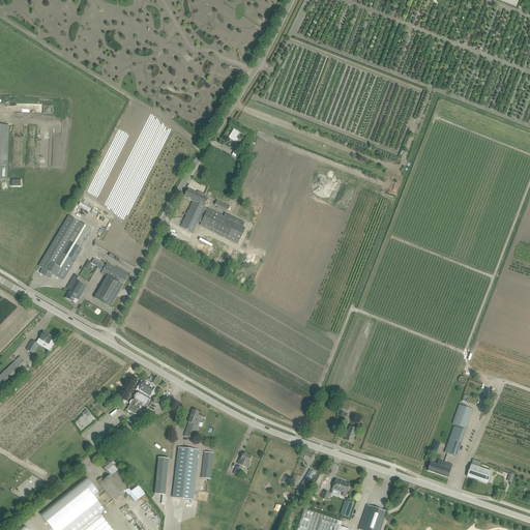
[(0,124),(0,162),(7,163),(9,125),(0,124)]
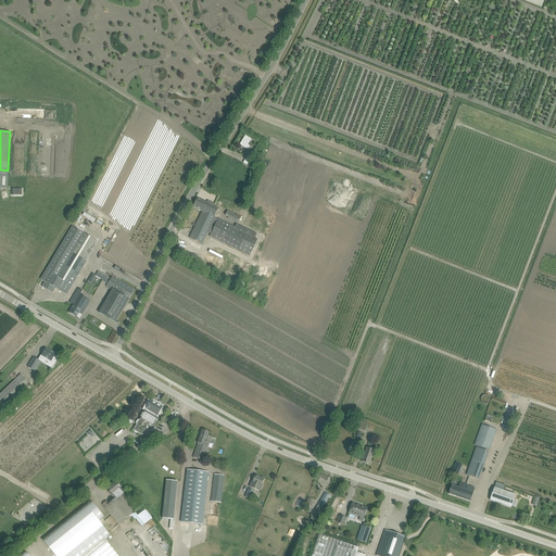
[(240,144),(244,148),(248,150),(250,147),(248,144),(251,140),(245,136),(240,144)]
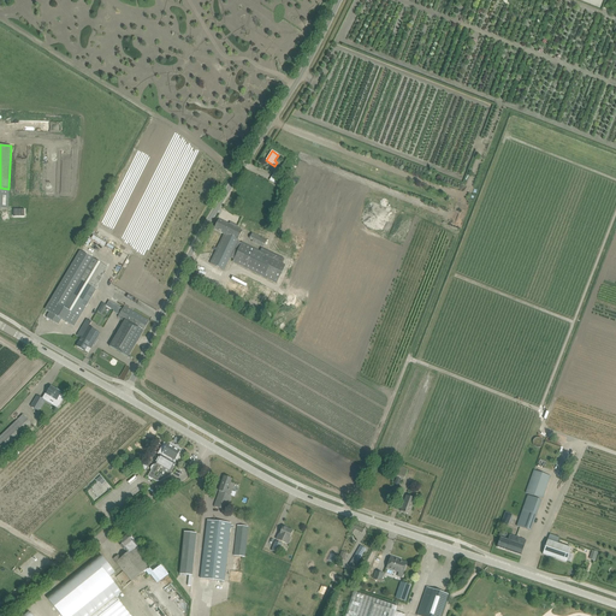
[(224,270),(230,256),(237,242),(242,231),(219,220),(214,230),(224,235),(209,264),(224,270)]
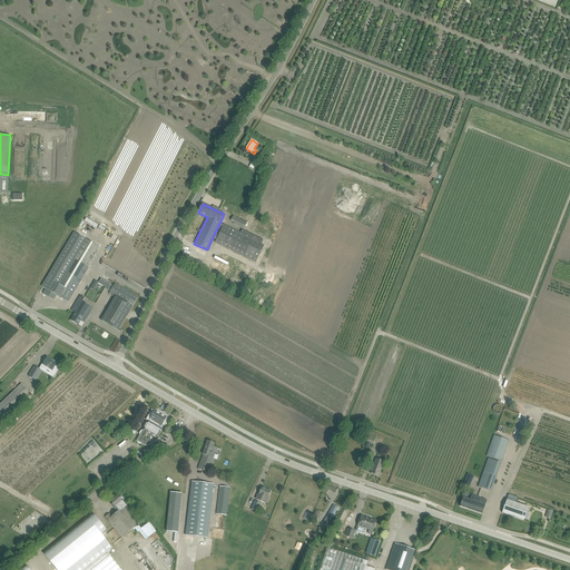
[(231,220),(245,227),(247,223),(233,216),(231,220)]
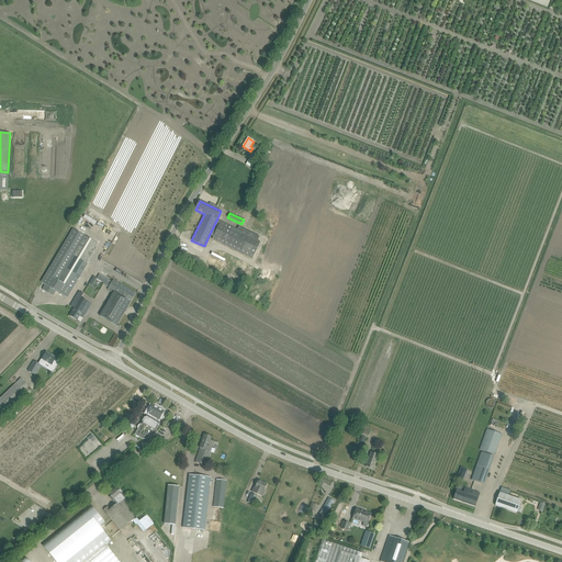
[(216,221),(210,234),(214,236),(212,239),(253,259),(261,242),(258,240),(260,236),(239,226),(237,231),(221,222),(216,221)]
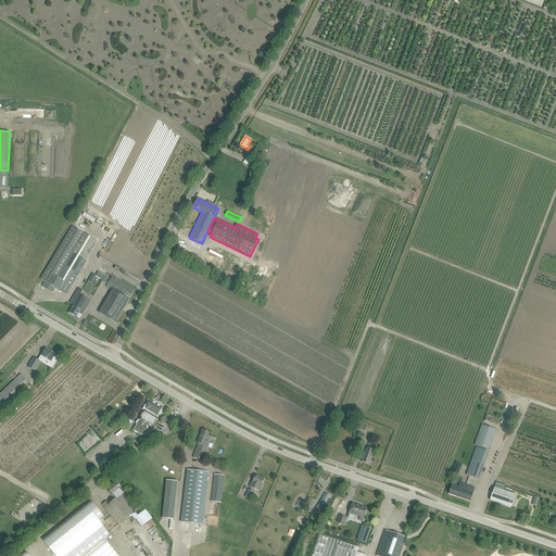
[(73,227),(41,280),(45,282),(42,287),(52,293),(55,289),(66,295),(98,242),(73,227)]
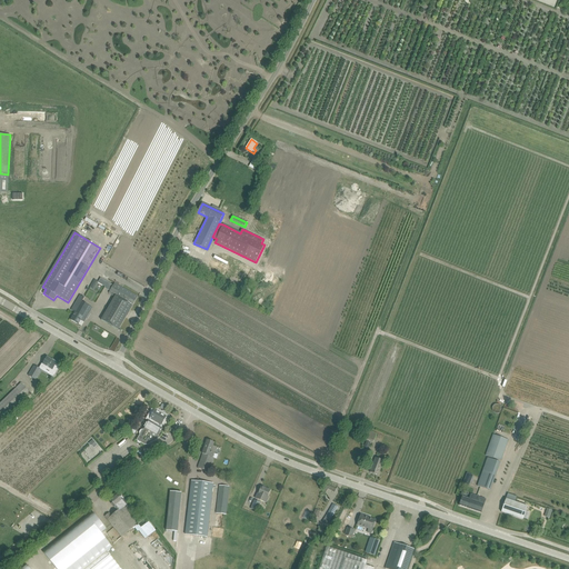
[(110,291),(116,295),(132,305),(133,305),(138,297),(133,295),(121,287),(120,288),(115,285),(110,291)]
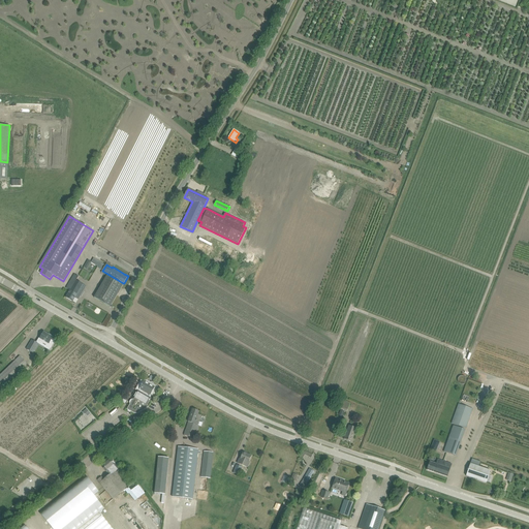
[(70,290),(66,298),(75,303),(78,300),(80,297),(86,286),(82,284),(76,281),(75,280),(79,275),(75,273),(69,284),(66,288),(70,290)]
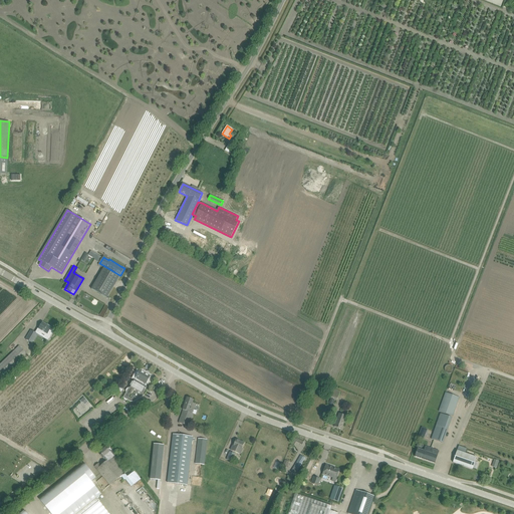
[(119,275),(104,266),(91,289),(106,298),(119,276),(118,276),(119,275)]
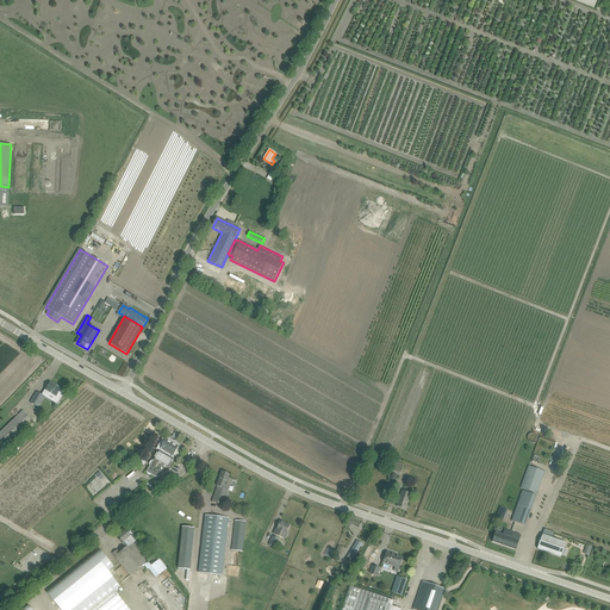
[(45,390),(42,396),(44,397),(45,394),(48,396),(49,396),(55,398),(54,400),(57,403),(57,404),(57,405),(64,392),(61,390),(60,388),(61,387),(56,385),(56,386),(55,386),(51,385),(53,384),(50,383),(45,391),(45,390)]
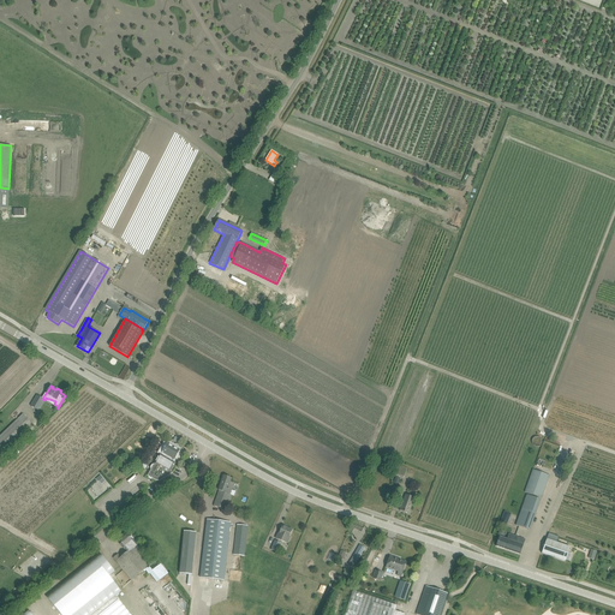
[(37,395),(31,406),(39,411),(45,400),(42,399),(37,395)]
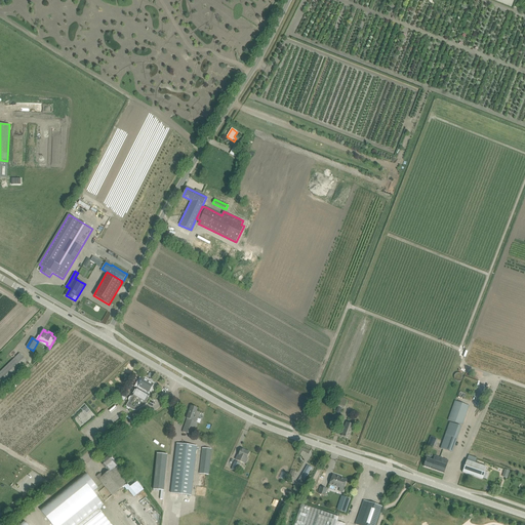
[(0,371),(0,390),(28,362),(18,354),(0,371)]
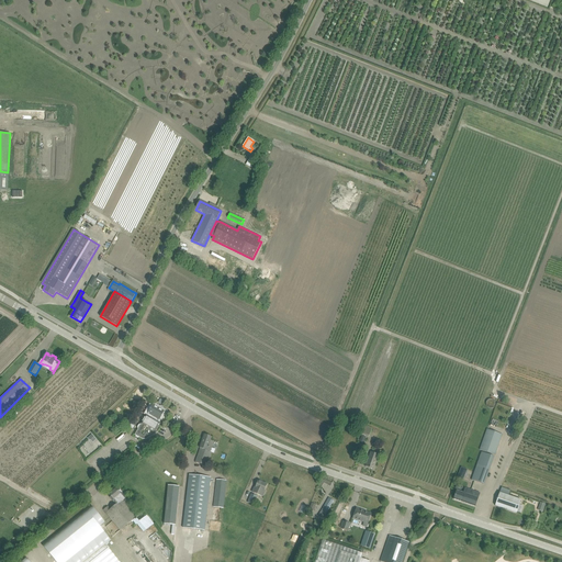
[(139,425),(138,425),(137,426),(137,427),(137,428),(137,429),(134,435),(142,439),(143,439),(144,440),(145,440),(146,439),(147,439),(158,434),(158,433),(157,434),(155,433),(160,424),(160,423),(161,422),(163,422),(165,417),(165,416),(168,412),(167,411),(155,403),(154,404),(148,413),(146,412),(147,411),(146,411),(144,415),(146,415),(145,417),(144,417),(143,417),(143,418),(142,419),(142,420),(142,422),(142,423),(141,424),(139,425)]
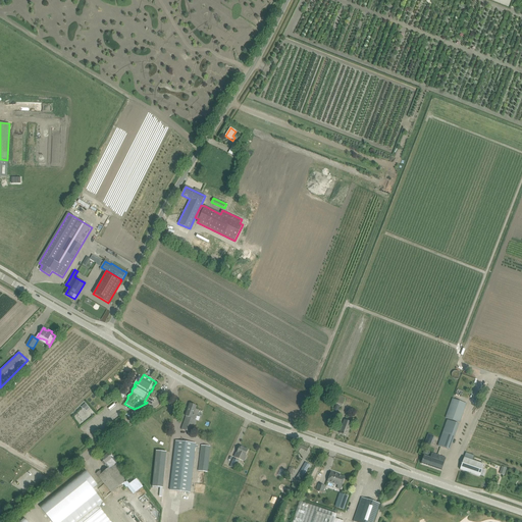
[(331,403),(342,407),(346,398),(335,394),(331,403)]
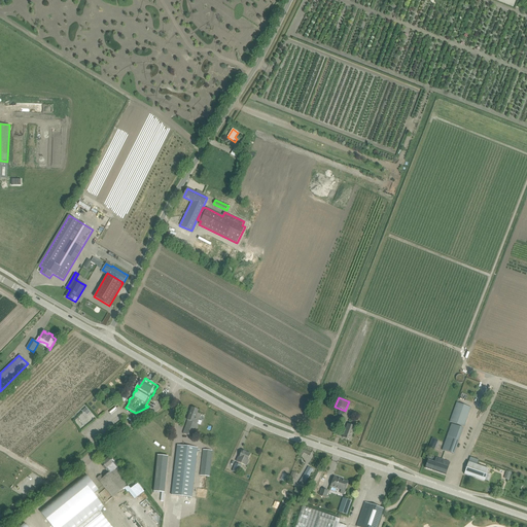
[(457,401),(450,421),(464,426),(471,407),(457,401)]
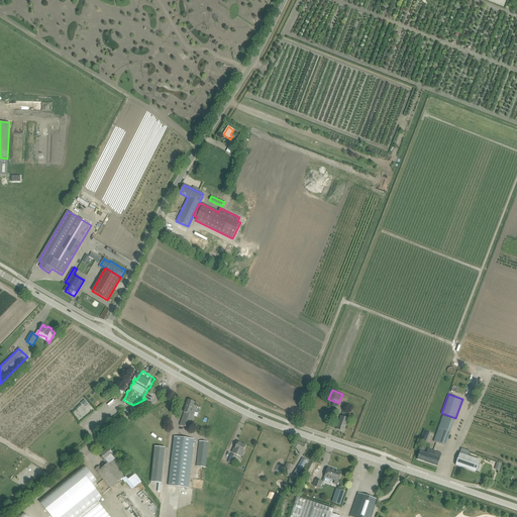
[(180,425),(185,427),(190,429),(195,416),(196,417),(198,413),(195,412),(197,407),(193,406),(194,402),(188,400),(184,412),(185,413),(180,425)]
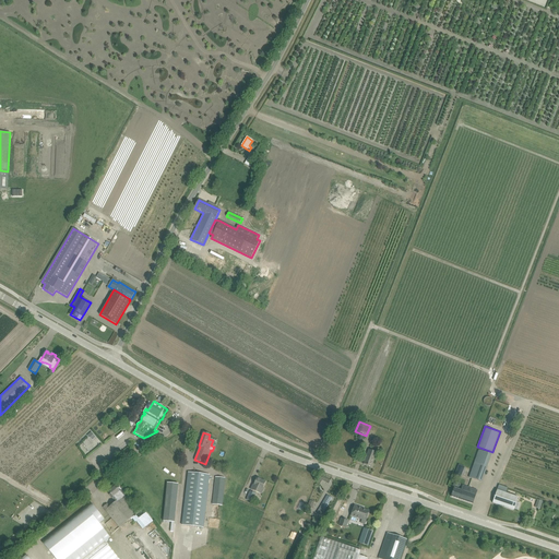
[(369,450),(364,464),(371,467),(377,453),(369,450)]
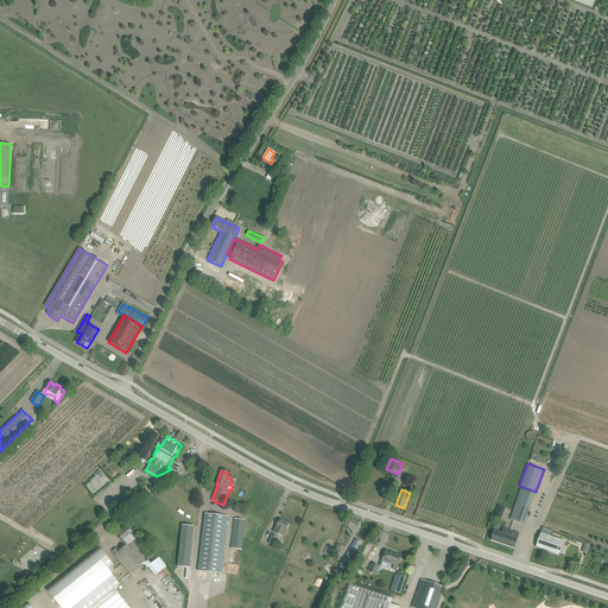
[(530,507),(534,494),(521,489),(511,520),(524,525),(530,507)]
